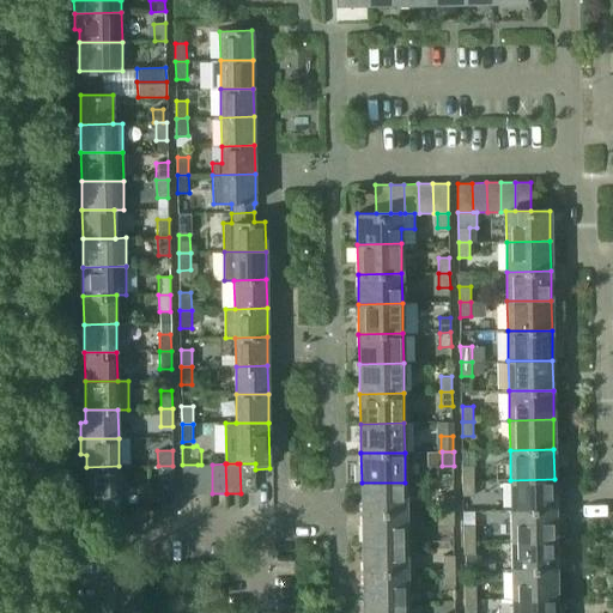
[(255,463),(240,463),(241,493),(255,492),(255,469),(255,463)]
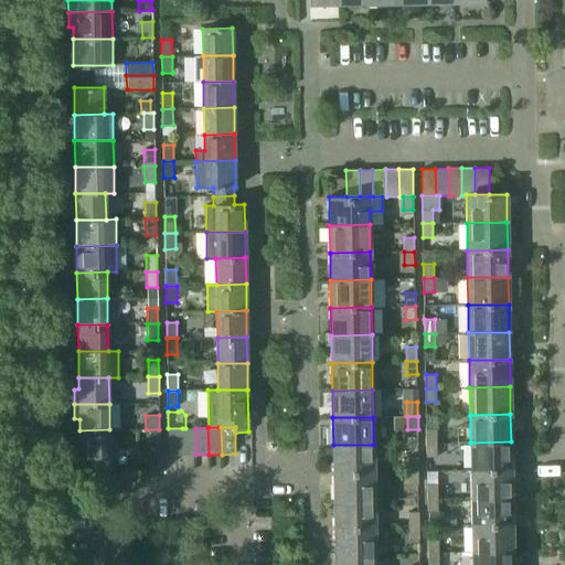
[(182,455),(182,428),(168,428),(169,455),(182,455)]
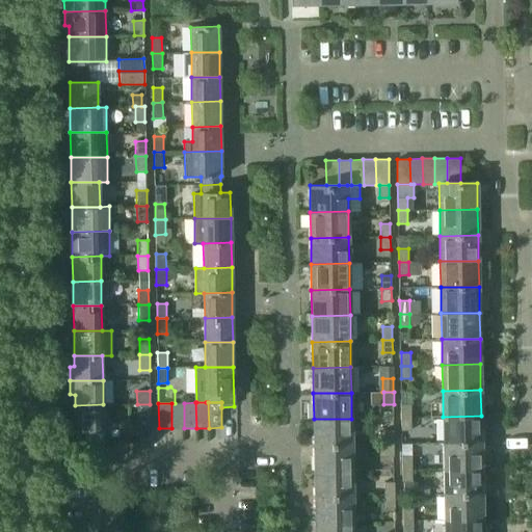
[(175,403),(171,403),(171,428),(184,428),(184,403),(175,403)]
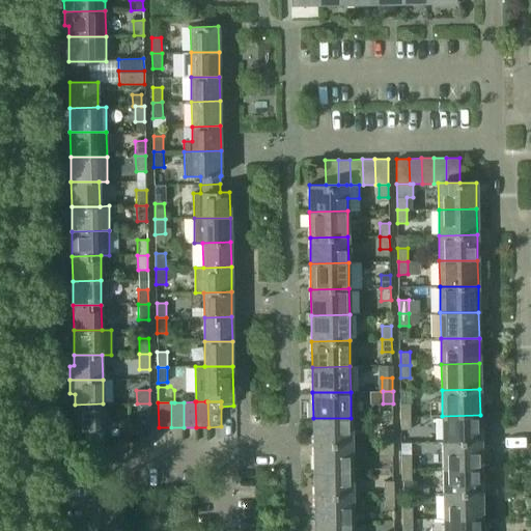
[(401,402),(401,417),(411,416),(411,402),(401,402)]
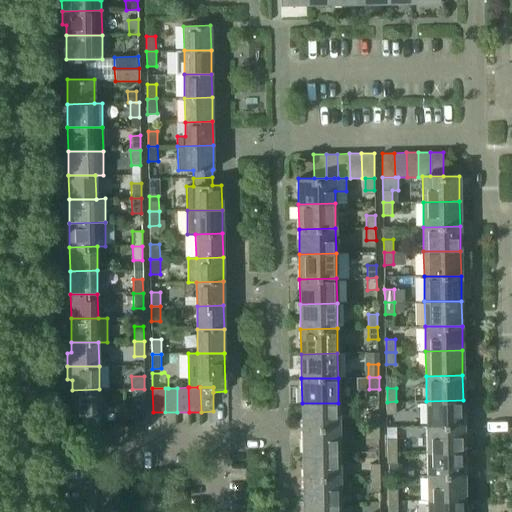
[(99,389),(72,390),(72,414),(100,414),(99,389)]
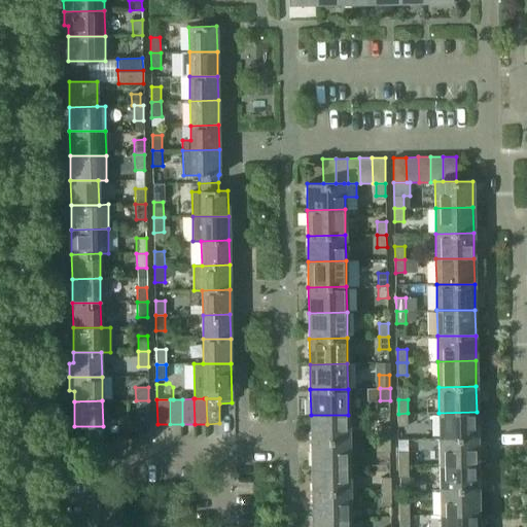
[(148,400),(136,400),(136,425),(149,424),(148,400)]
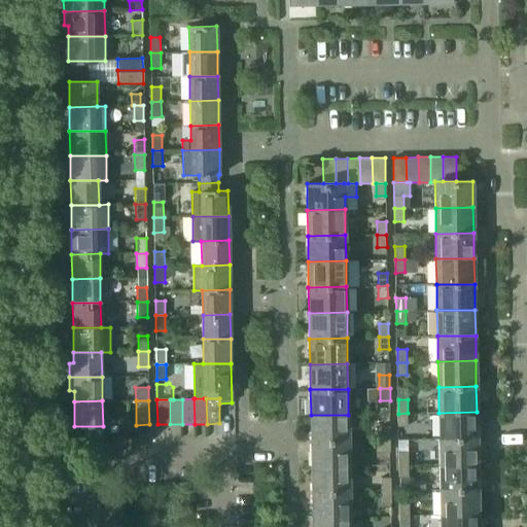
[(438,413),(440,438),(477,437),(477,412),(438,413)]
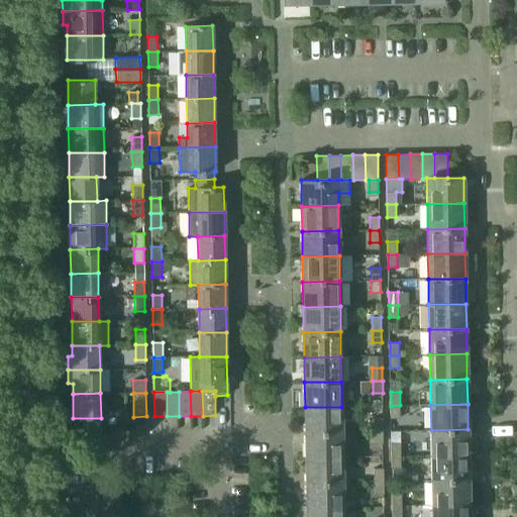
[(400,405),(391,406),(391,418),(400,417),(400,405)]
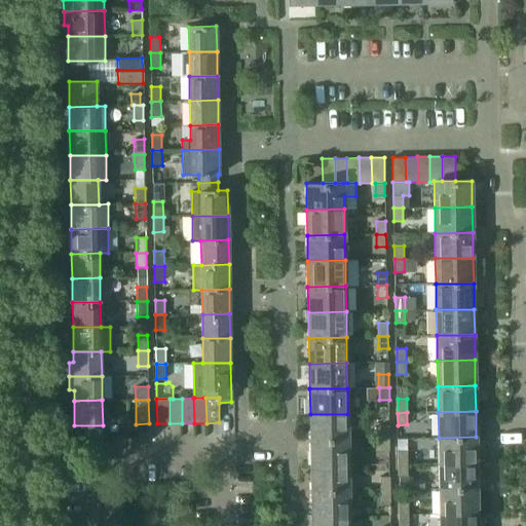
[(310,414),(310,440),(348,440),(347,414),(310,414)]
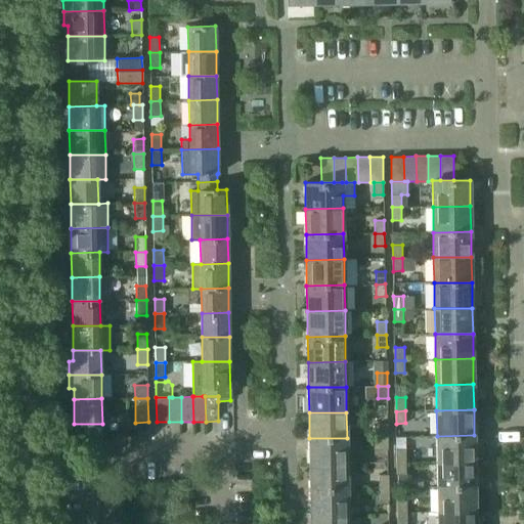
[(379,424),(379,437),(388,437),(388,424),(379,424)]
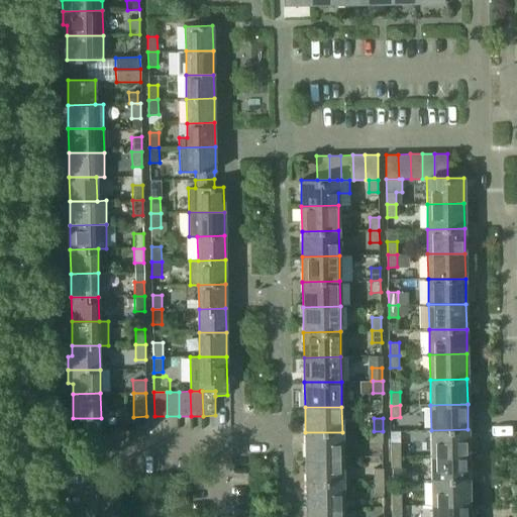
[(431,430),(431,455),(469,454),(468,429),(431,430)]
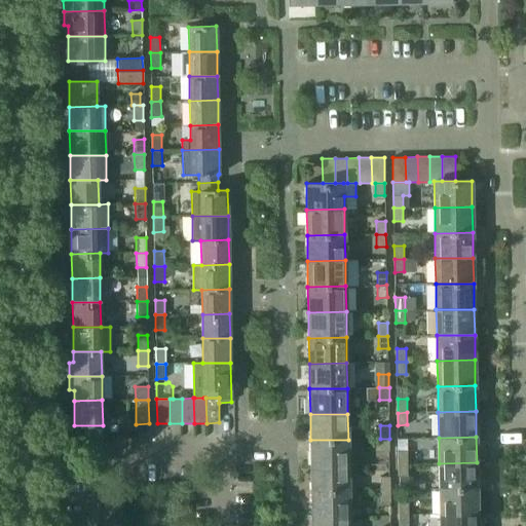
[(389,439),(380,439),(380,451),(389,451),(389,439)]
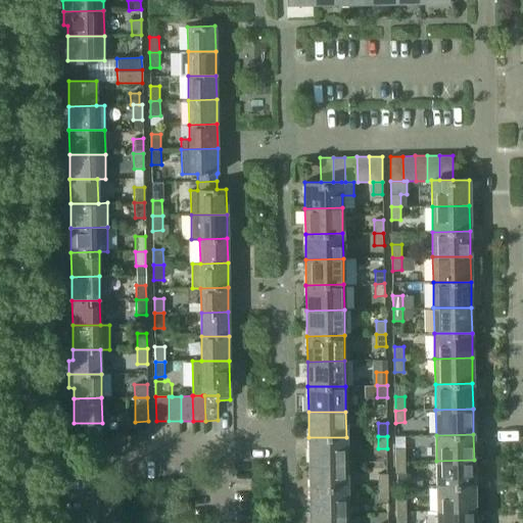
[(308,437),(308,463),(346,463),(346,437),(308,437)]
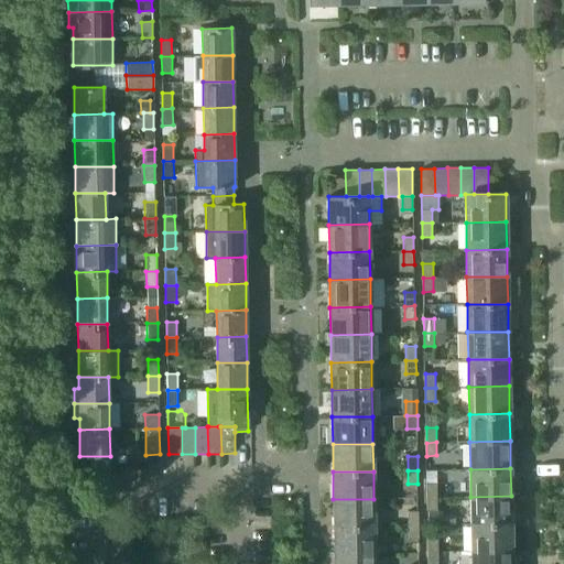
[(426,484),(426,497),(437,497),(437,483),(426,484)]
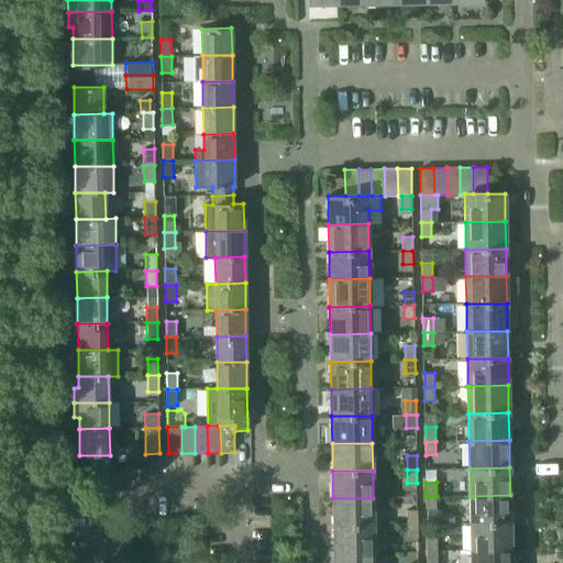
[(470,496),(470,522),(510,522),(510,495),(470,496)]
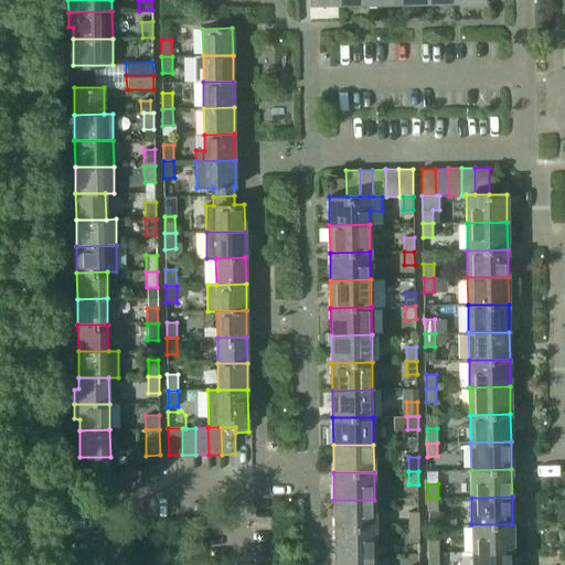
[(438,498),(427,498),(428,511),(438,511),(438,498)]
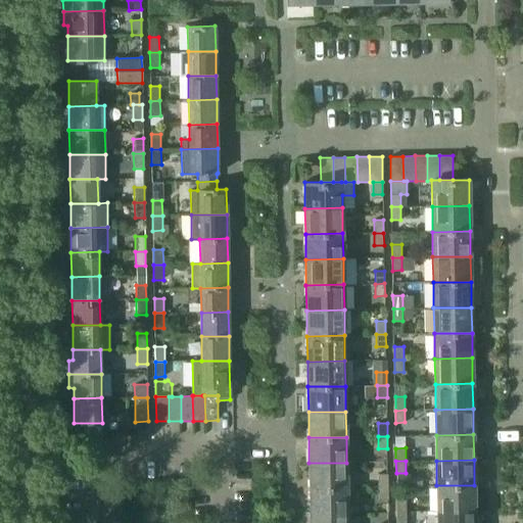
[(308,463),(310,488),(347,487),(346,463),(308,463)]
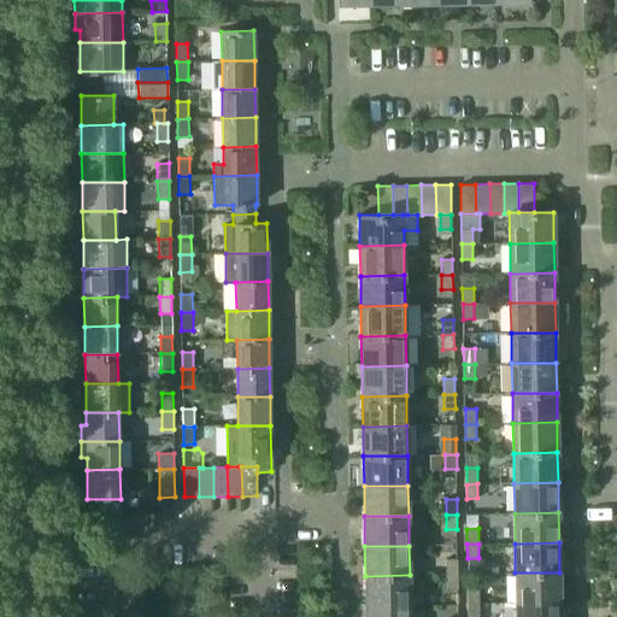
[(446,559),(447,575),(458,575),(457,559),(446,559)]
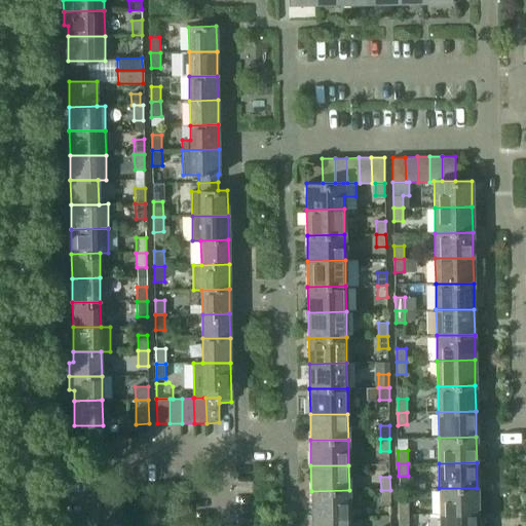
[(439,488),(440,514),(478,514),(477,488),(439,488)]
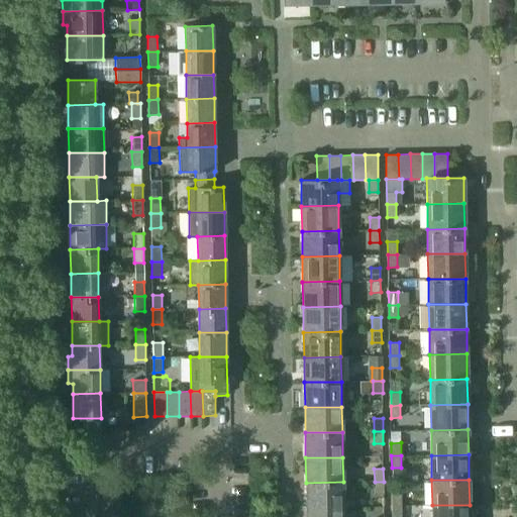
[(306,483),(306,508),(343,507),(343,482),(306,483)]
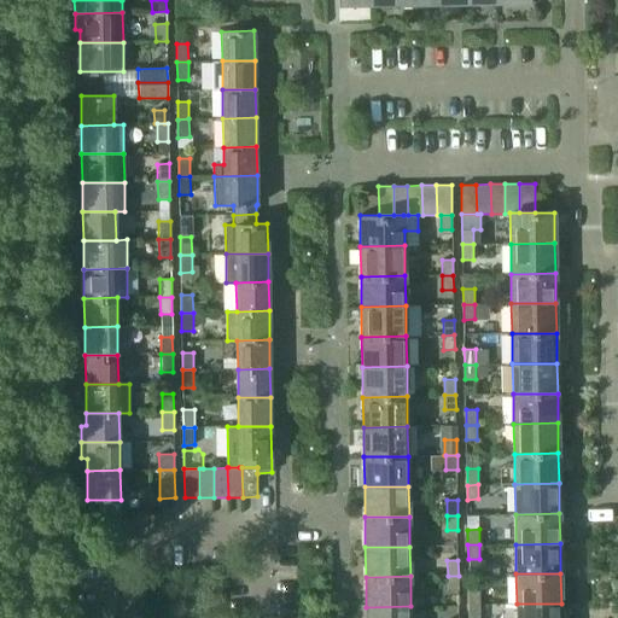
[(459,576),(448,576),(448,589),(459,589),(459,576)]
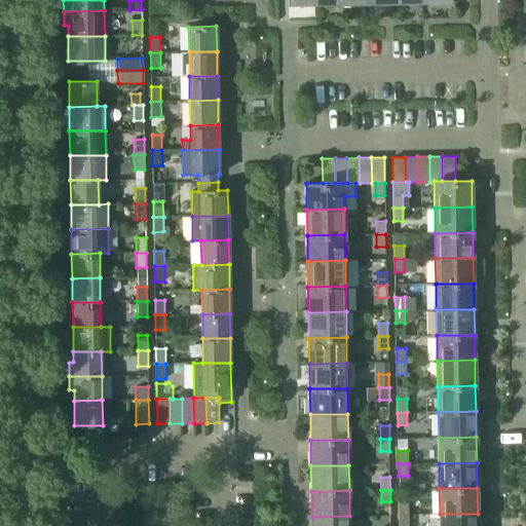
[(399,501),(399,515),(409,515),(408,501),(399,501)]
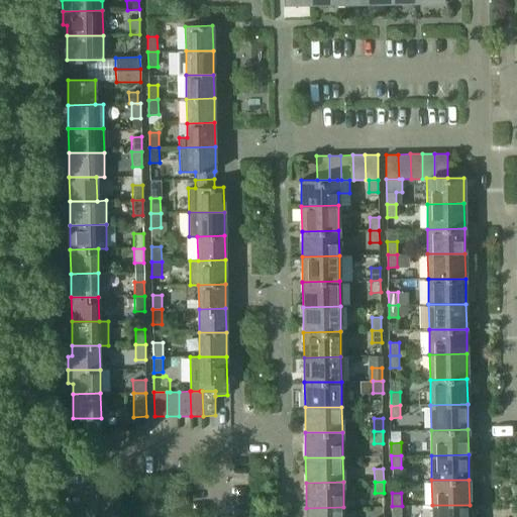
[(432,505),(432,516),(469,516),(470,505),(432,505)]
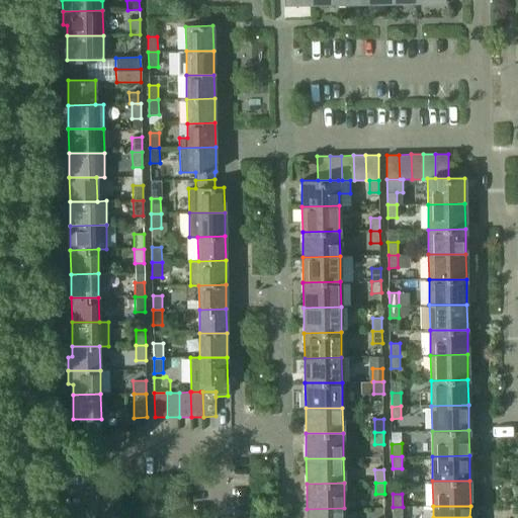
[(402,517),(403,507),(393,507),(393,517),(402,517)]
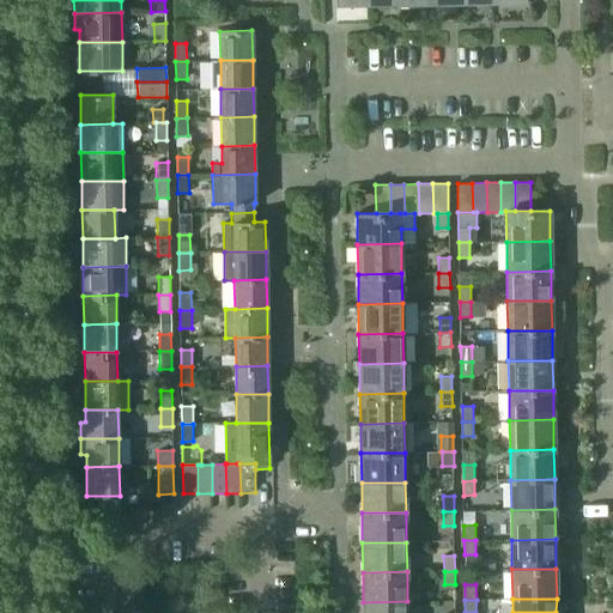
[(363,602),(363,612),(407,612),(407,601),(363,602)]
